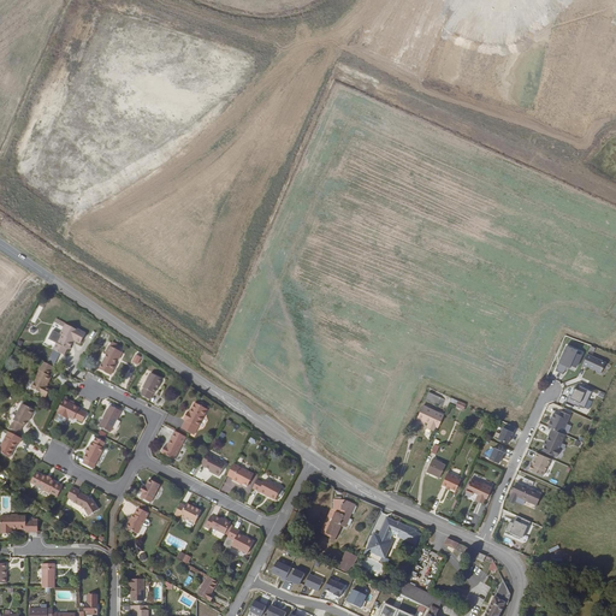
[(61,335),(57,343),(61,345),(58,353),(64,355),(67,349),(69,350),(73,341),(80,344),(86,333),(76,329),(76,330),(65,324),(60,335),(61,335)]
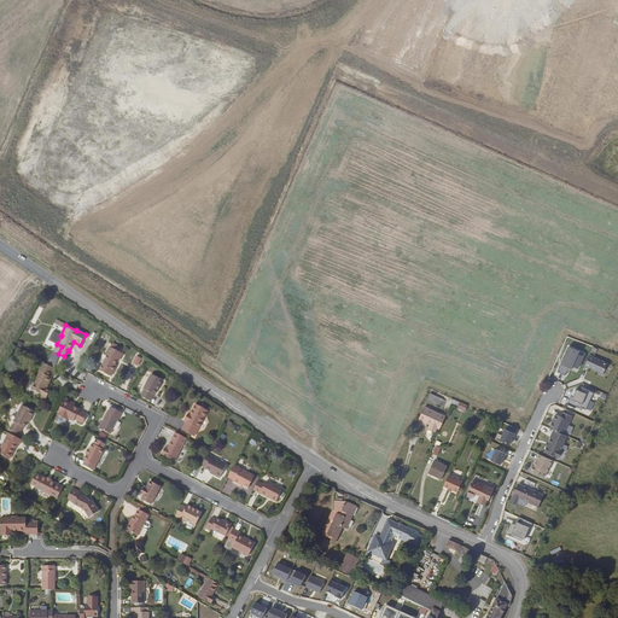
[(117,361),(121,353),(120,353),(121,348),(112,343),(110,348),(109,347),(105,355),(106,355),(99,371),(111,377),(116,366),(115,365),(117,361)]
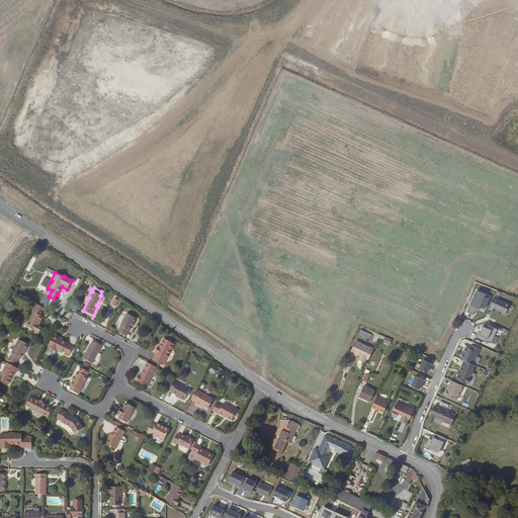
[(477,290),(470,304),(480,308),(480,307),(484,310),(489,298),(485,296),(486,294),(477,290)]
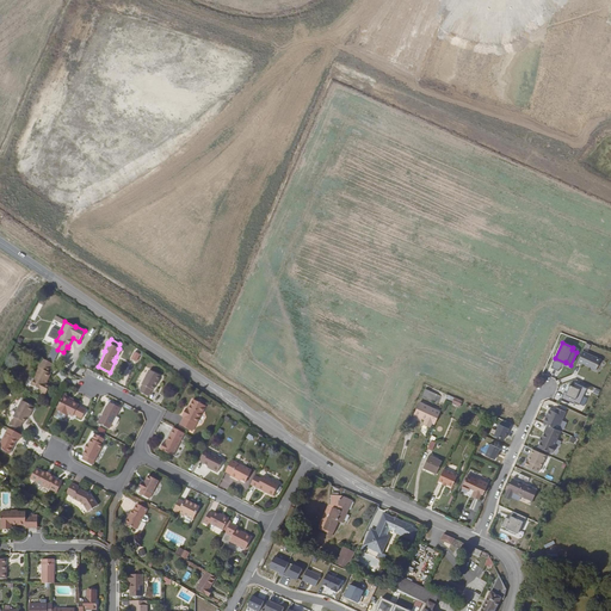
[(582,351),(578,362),(582,364),(582,363),(591,366),(591,368),(597,370),(602,359),(582,351)]
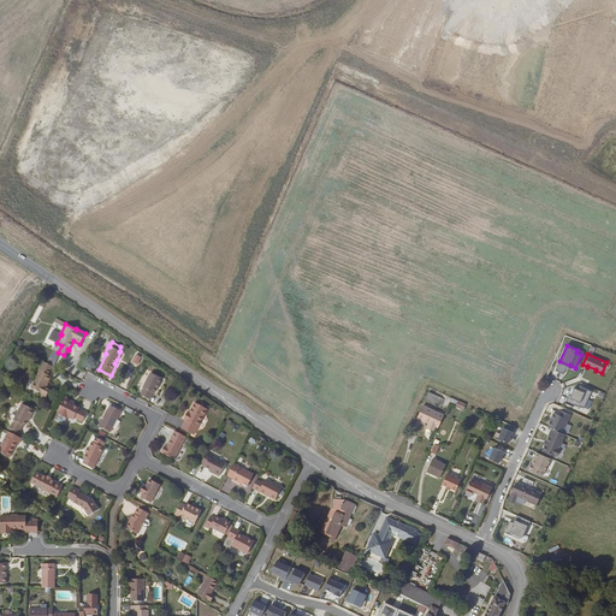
[(570,366),(560,361),(555,371),(563,374),(567,367),(569,368),(570,366)]
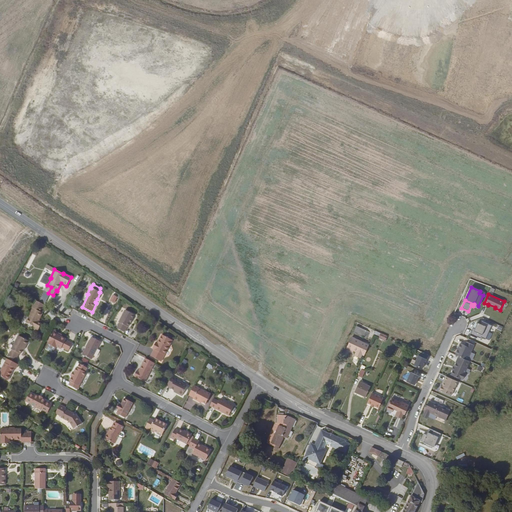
[(44,305),(36,301),(30,313),(30,314),(29,317),(26,322),(26,323),(34,327),(39,329),(41,324),(38,322),(42,313),(40,312),(44,305)]
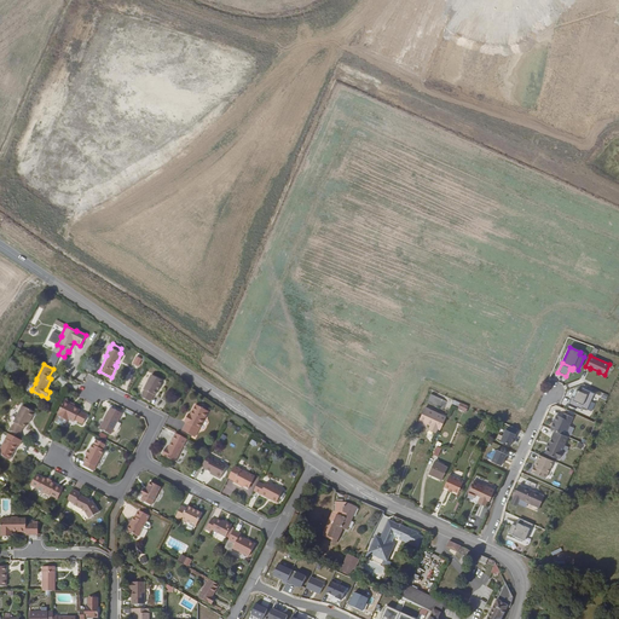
[(160,385),(162,381),(151,375),(143,389),(144,391),(140,397),(150,401),(154,395),(155,395),(157,391),(157,392),(161,386),(160,385)]
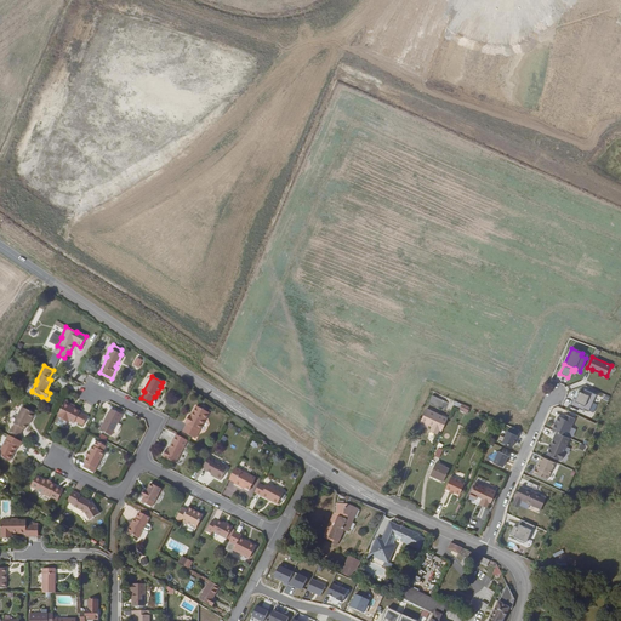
[(588,411),(596,394),(585,389),(584,393),(580,391),(576,398),(574,397),(570,405),(577,409),(577,408),(582,410),(582,409),(588,411)]
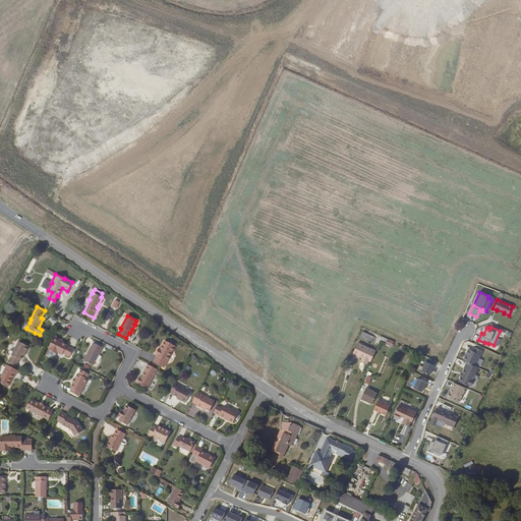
[(369,342),(372,336),(362,332),(360,338),(369,342)]
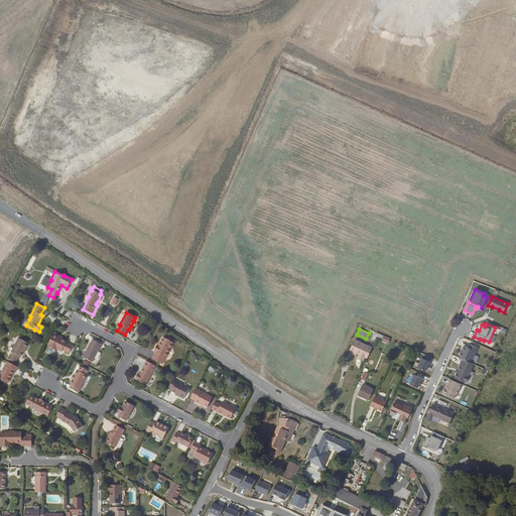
[(67,342),(61,339),(53,335),(48,345),(45,351),(46,352),(53,355),(54,355),(56,350),(61,352),(62,350),(69,354),(73,347),(66,343),(67,342)]
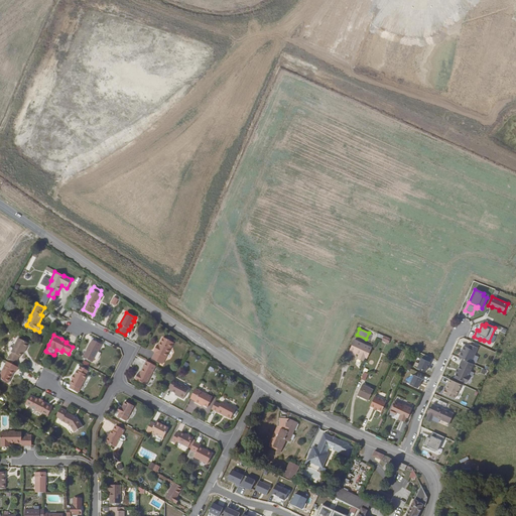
[(24,350),(25,351),(29,344),(18,338),(11,352),(12,353),(8,359),(15,363),(19,357),(20,357),(23,352),(24,350)]
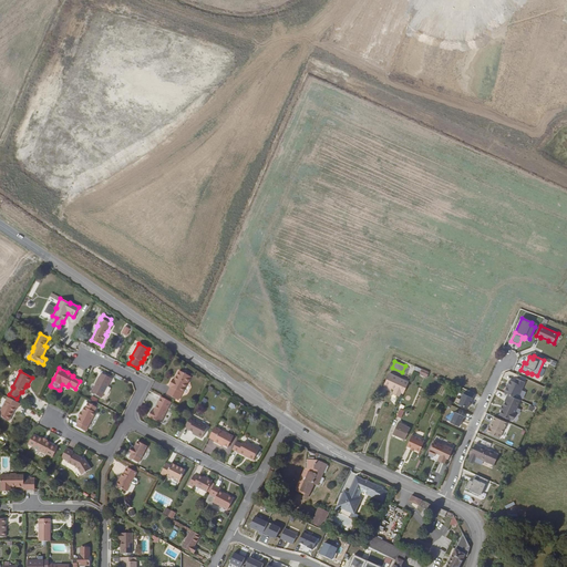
[(174,380),(172,380),(168,387),(171,388),(166,394),(178,401),(191,377),(179,371),(174,379),(174,380)]
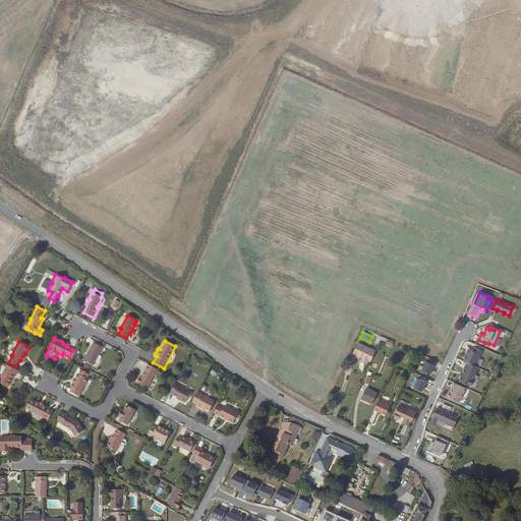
[(93,365),(102,348),(94,343),(92,346),(91,346),(87,353),(88,354),(83,361),(93,365)]
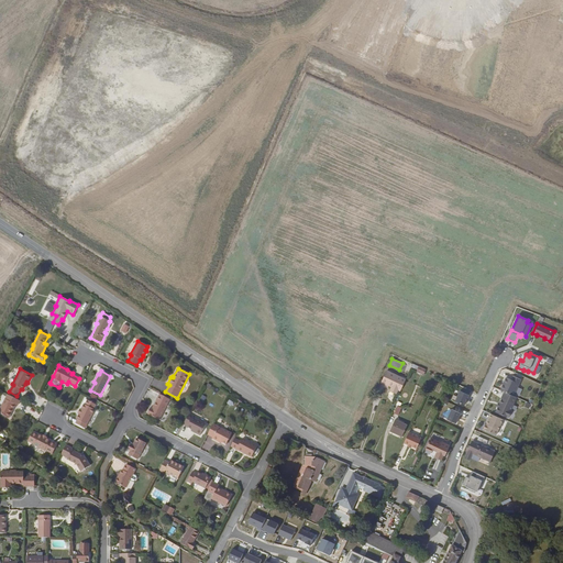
[(398,388),(401,389),(406,378),(390,372),(385,382),(392,385),(390,389),(396,392),(398,388)]
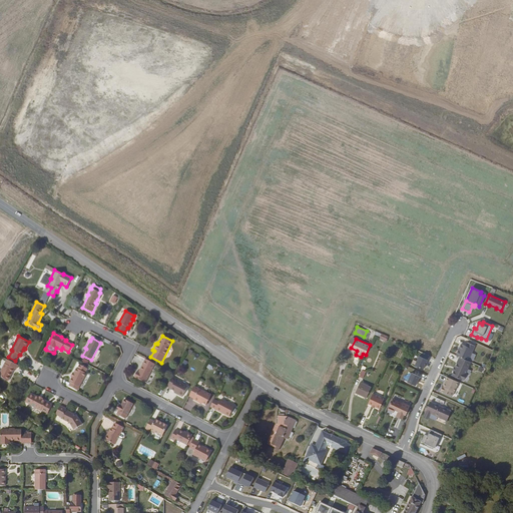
[(459,356),(458,356),(469,361),(477,346),(467,342),(466,345),(461,343),(455,354),(459,356)]
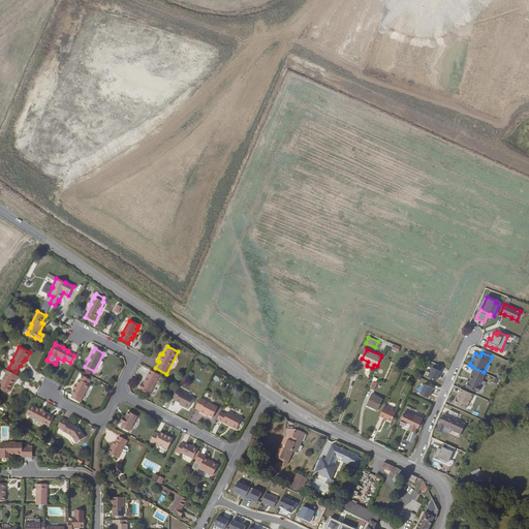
[(428,377),(437,380),(440,368),(431,366),(428,377)]
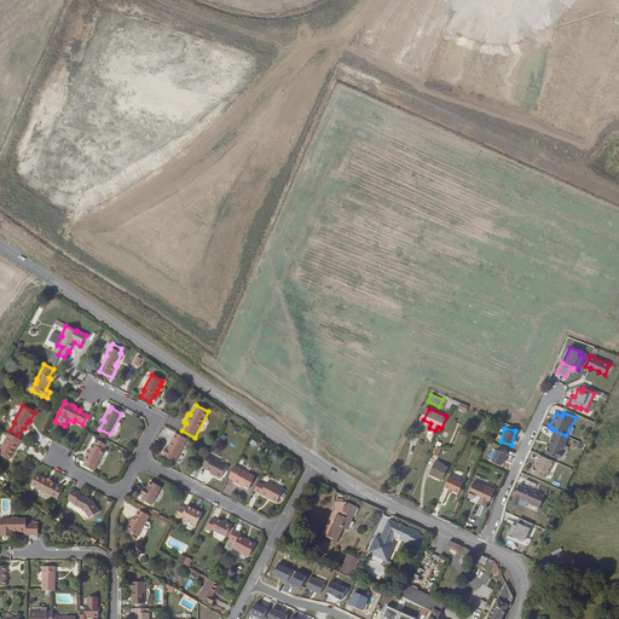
[(566,435),(553,429),(549,438),(550,438),(548,443),(545,446),(543,452),(555,458),(556,457),(557,458),(560,451),(559,451),(566,435)]
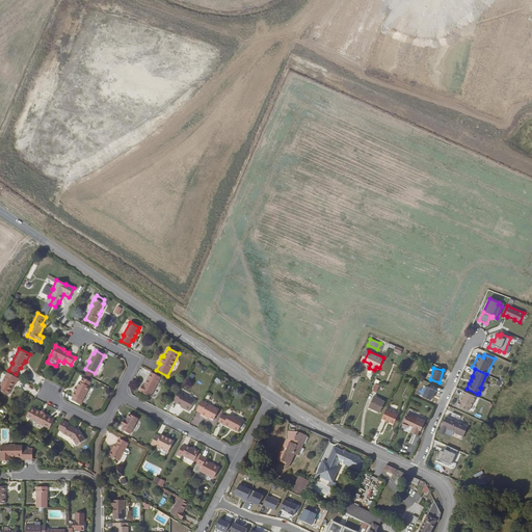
[(160,377),(151,372),(143,387),(141,386),(139,391),(140,392),(151,397),(160,377)]
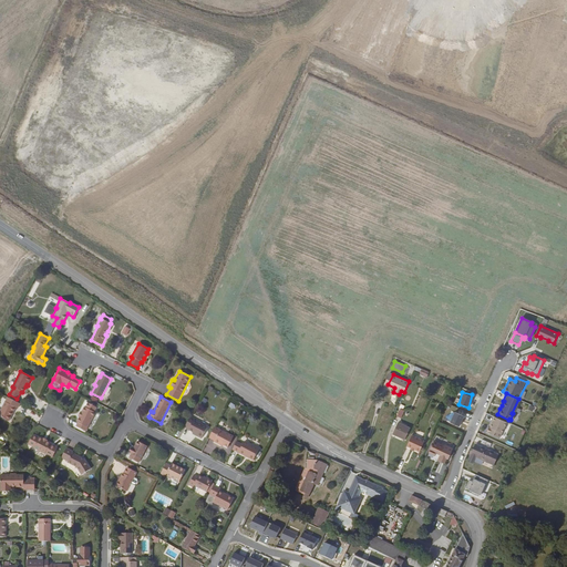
[(20,404),(8,398),(0,411),(0,416),(9,421),(16,408),(18,409),(20,404)]
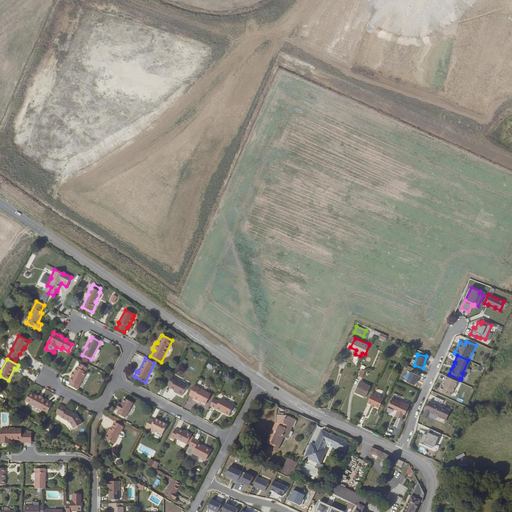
[(76,368),(74,372),(71,377),(69,381),(71,382),(69,385),(77,390),(86,373),(85,372),(87,368),(77,363),(75,367),(76,368)]
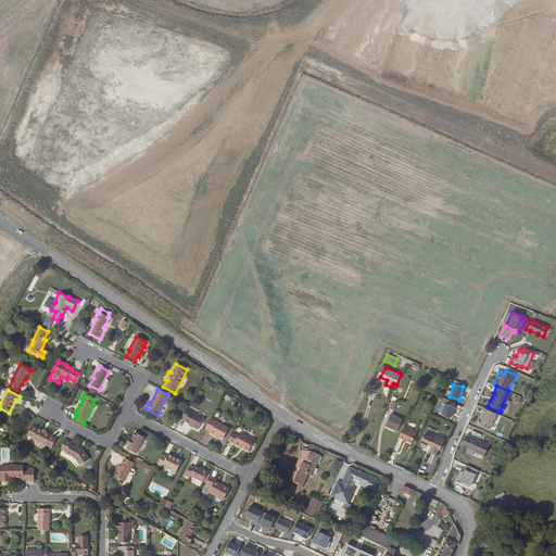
[(191,411),(187,408),(181,419),(185,421),(185,422),(189,425),(193,427),(192,428),(198,430),(203,419),(190,412),(191,411)]
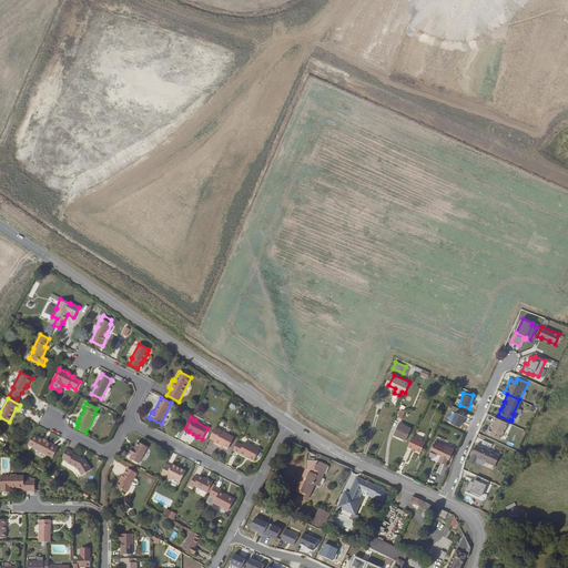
[(489,427),(488,427),(487,426),(484,432),(498,438),(505,423),(493,417),(489,425),(490,425),(489,427)]
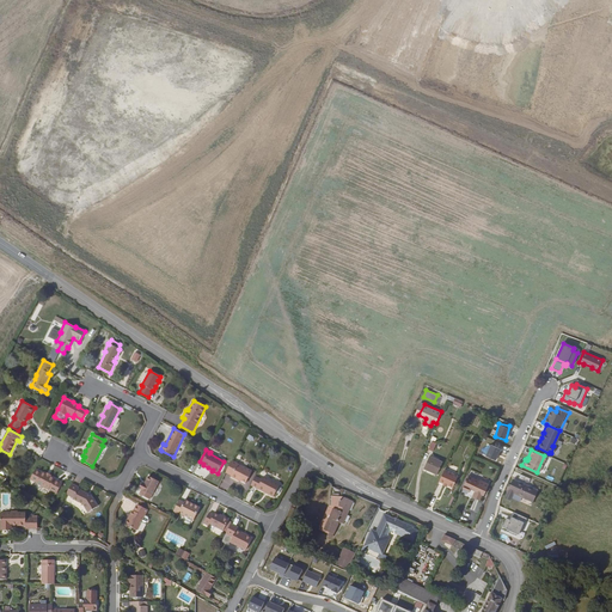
[(442,461),(429,456),(423,467),(438,475),(442,461)]
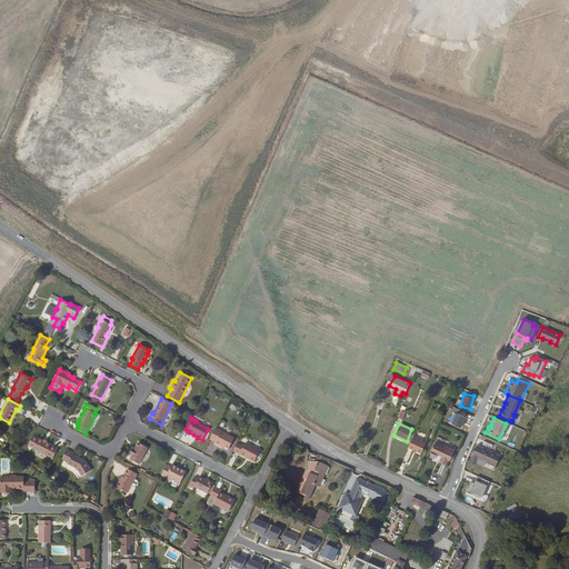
[(220,431),(216,428),(210,439),(215,442),(220,446),(220,445),(228,449),(235,438),(226,433),(225,436),(219,432),(220,431)]
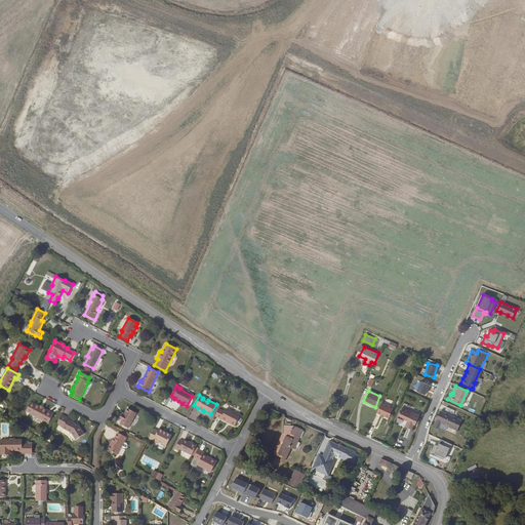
[(46,410),(43,409),(39,406),(36,405),(30,402),(26,411),(31,414),(41,420),(42,419),(48,423),(53,414),(46,411),(46,410)]
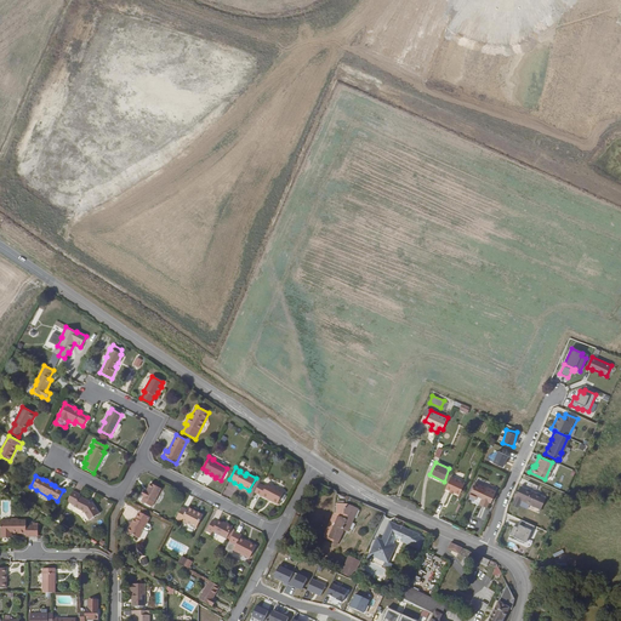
[(451,477),(445,488),(450,490),(454,493),(460,495),(465,483),(451,477)]
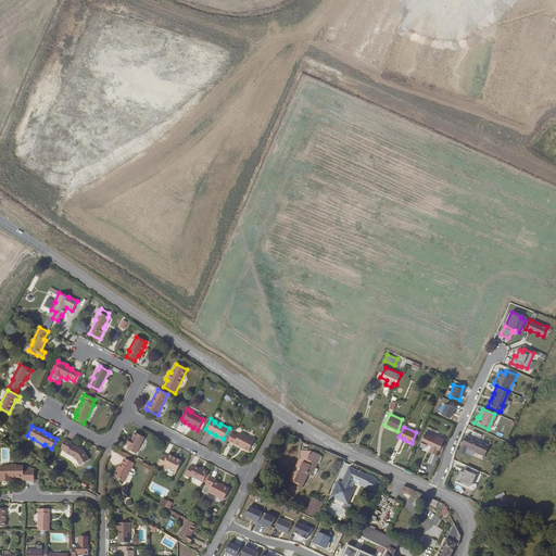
[(479,442),(482,436),(472,431),(471,436),(467,433),(458,453),(464,455),(467,449),(484,456),(489,446),(479,442)]
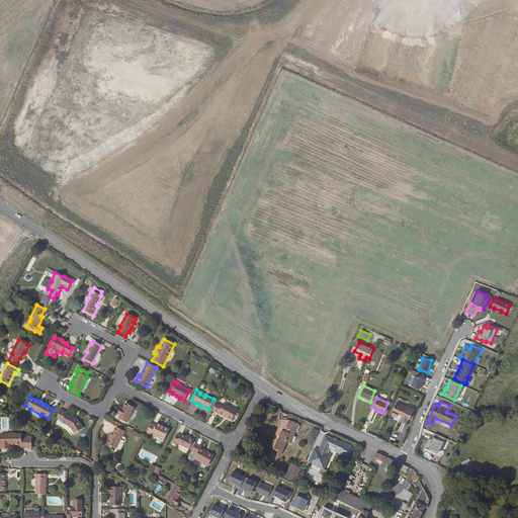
[(117,419),(126,423),(135,408),(125,403),(122,410),(120,409),(117,414),(119,415),(117,419)]
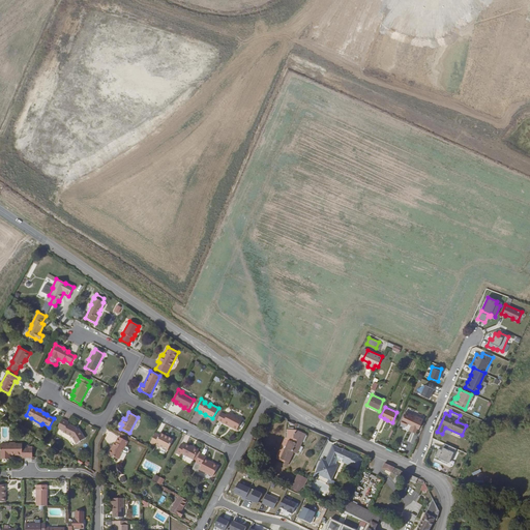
[(222,413),(217,420),(229,427),(229,424),(232,427),(231,428),(237,431),(242,419),(229,412),(227,416),(222,413)]
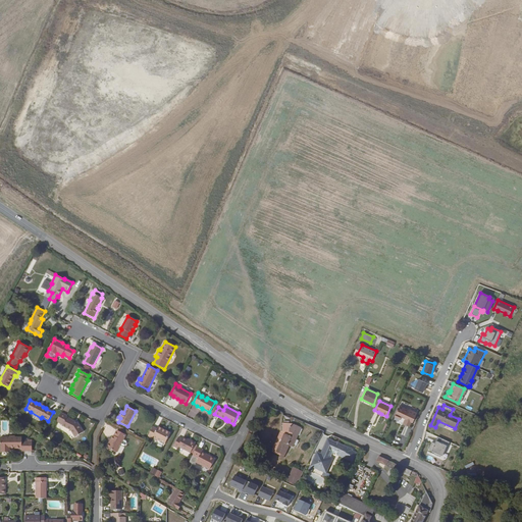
[(400,419),(402,416),(402,414),(406,416),(405,417),(405,419),(403,423),(409,426),(411,421),(413,422),(417,413),(409,409),(409,410),(400,406),(395,416),(400,419)]
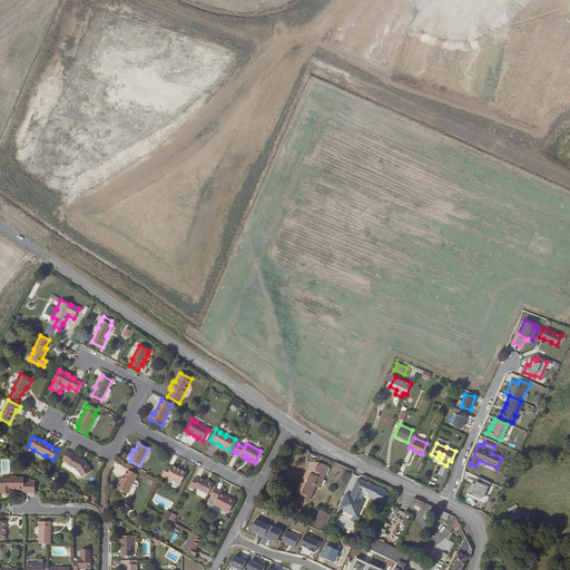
[(74,454),(67,451),(62,459),(69,462),(68,464),(67,464),(77,470),(81,478),(91,472),(85,461),(84,461),(80,460),(72,455),(74,454)]
